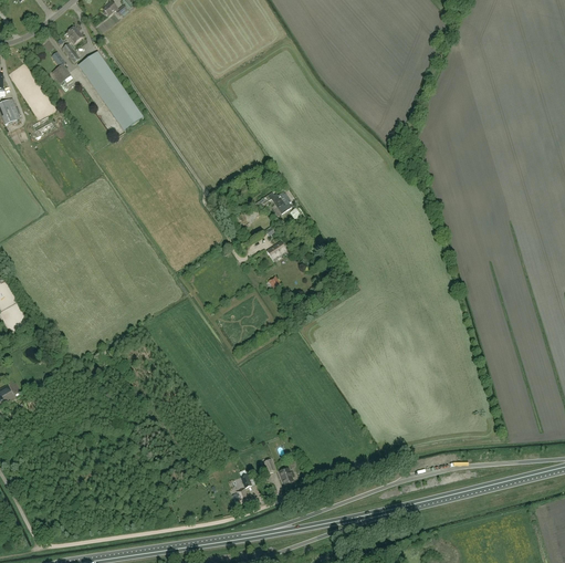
[(114,9),(119,14),(132,3),(128,0),(123,0),(124,2),(123,3),(117,8),(111,0),(107,2),(102,7),(104,9),(103,10),(103,11),(104,13),(105,13),(106,12),(108,13),(114,9)]
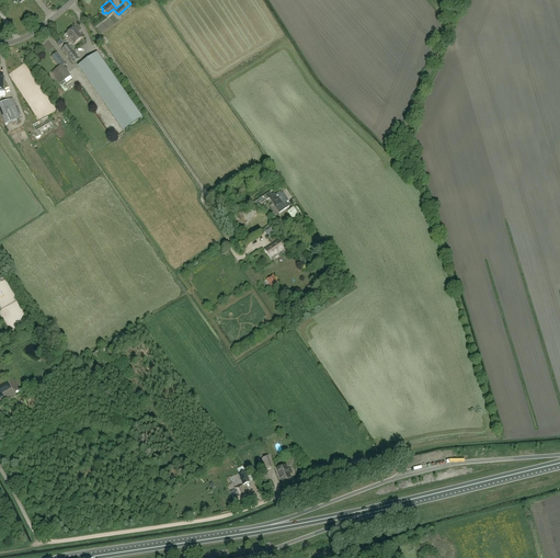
[(73,24),(66,31),(73,41),(81,34),(79,31),(78,31),(73,24)]
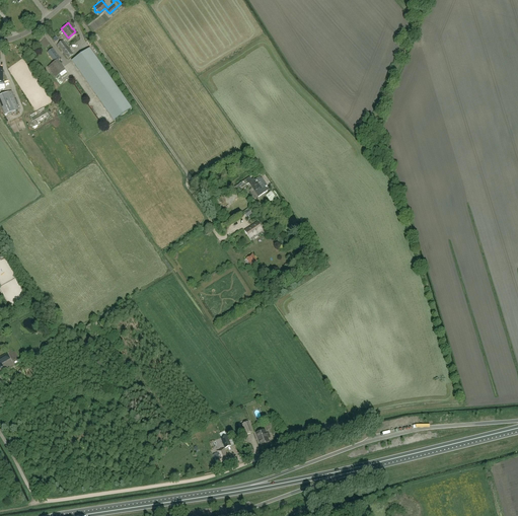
[(67,56),(72,52),(62,39),(57,43),(67,56)]
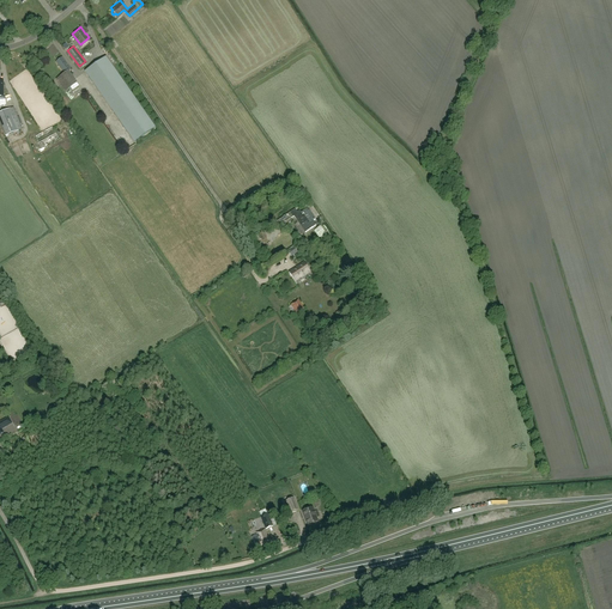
[(64,69),(54,75),(64,89),(70,85),(72,87),(78,84),(67,68),(70,66),(61,54),(55,59),(64,69)]
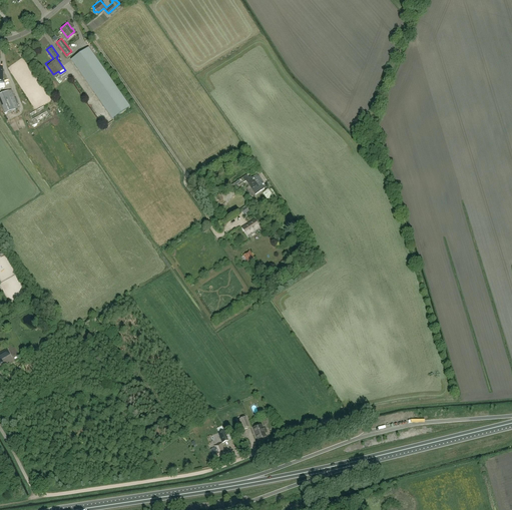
[(87,45),(70,57),(112,117),(129,105),(87,45)]
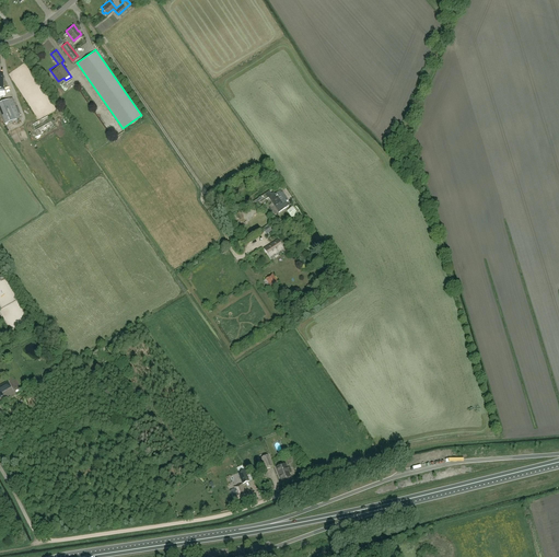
[(20,115),(11,95),(0,100),(0,111),(4,122),(20,115)]
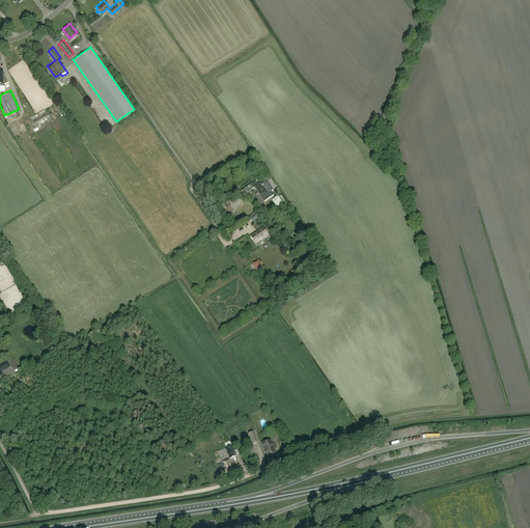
[(231,188),(236,196),(254,185),(263,199),(273,193),(271,189),(272,188),(266,178),(260,183),(259,181),(256,183),(254,179),(247,185),(246,184),(245,185),(245,186),(243,187),(243,188),(239,190),(235,185),(231,188)]
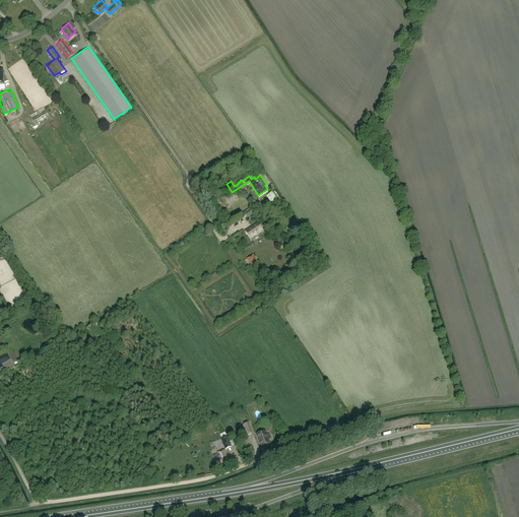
[(244,229),(249,236),(262,228),(257,219),(244,229)]
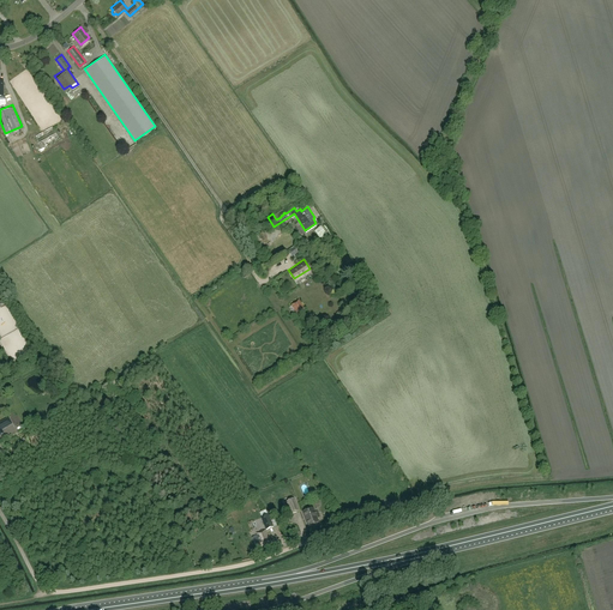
[(296,310),(304,306),(298,297),(290,302),(296,310)]
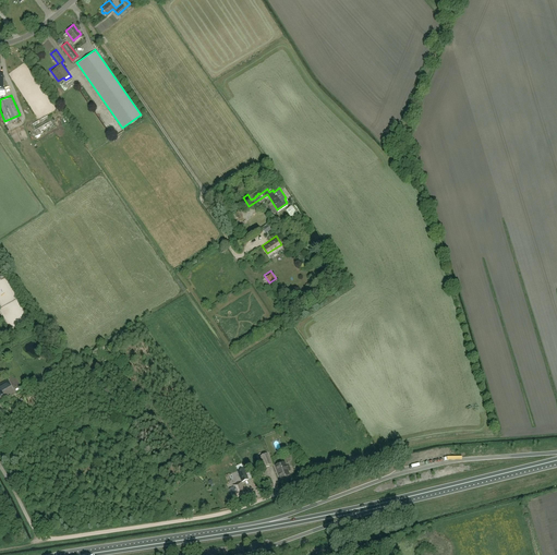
[(306,287),(300,290),(303,296),(309,292),(306,287)]
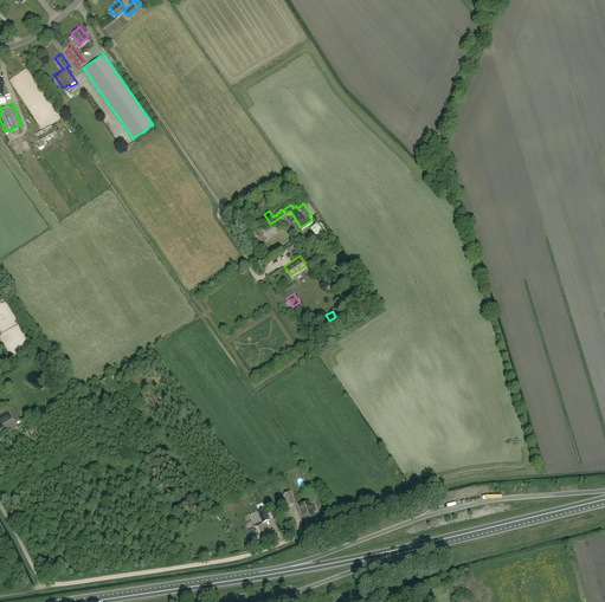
[(0,426),(2,425),(1,421),(11,415),(7,409),(0,413),(0,426)]
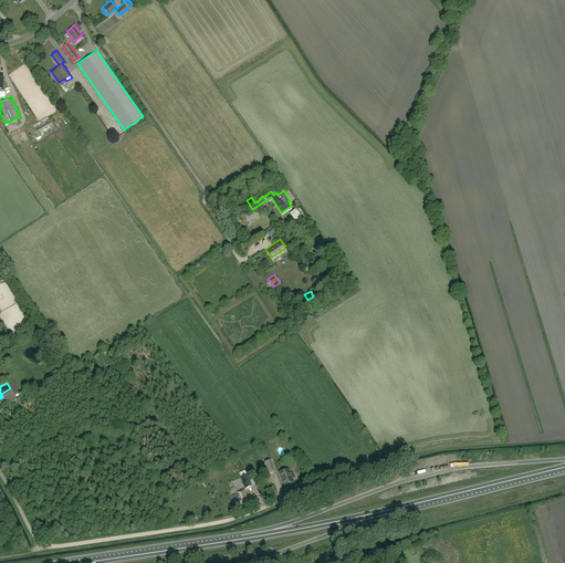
[(275,469),(271,457),(262,460),(267,472),(275,469)]
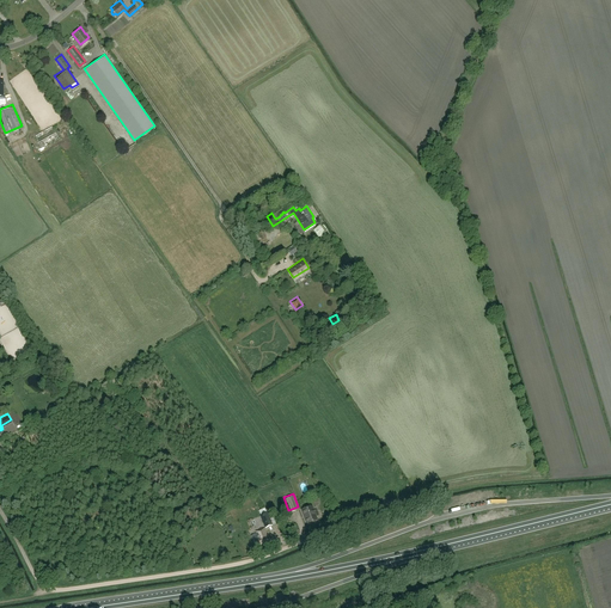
[(311,503),(301,507),(306,521),(316,517),(315,515),(317,514),(318,513),(316,508),(315,507),(312,508),(311,503)]
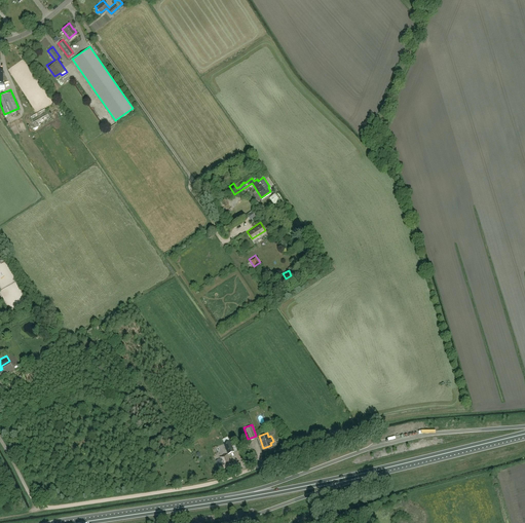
[(233,449),(229,438),(222,441),(227,451),(233,449)]
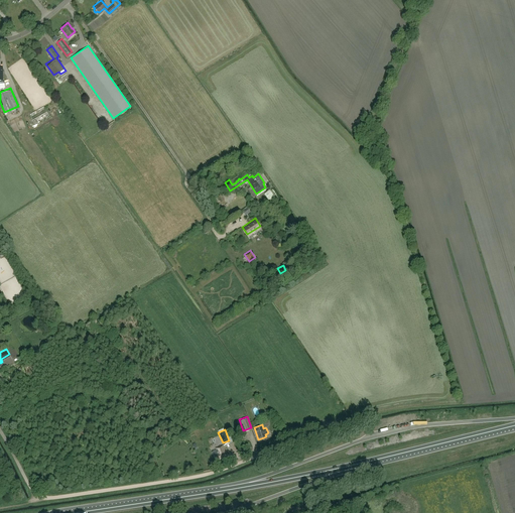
[(215,459),(226,455),(222,443),(215,445),(218,453),(213,455),(215,459)]
